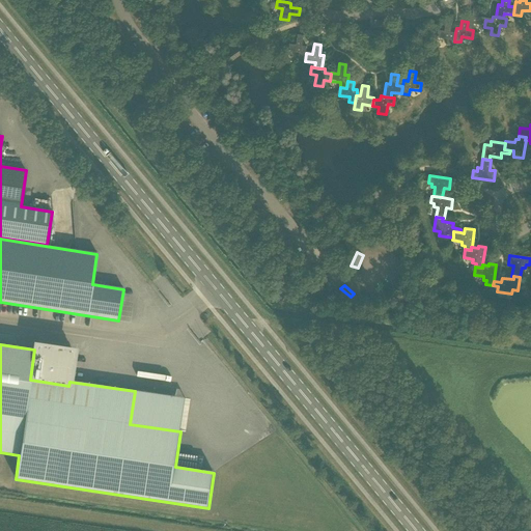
[(35,346),(34,350),(30,380),(68,386),(70,382),(71,371),(73,371),(74,363),(72,363),(74,352),(35,346)]
